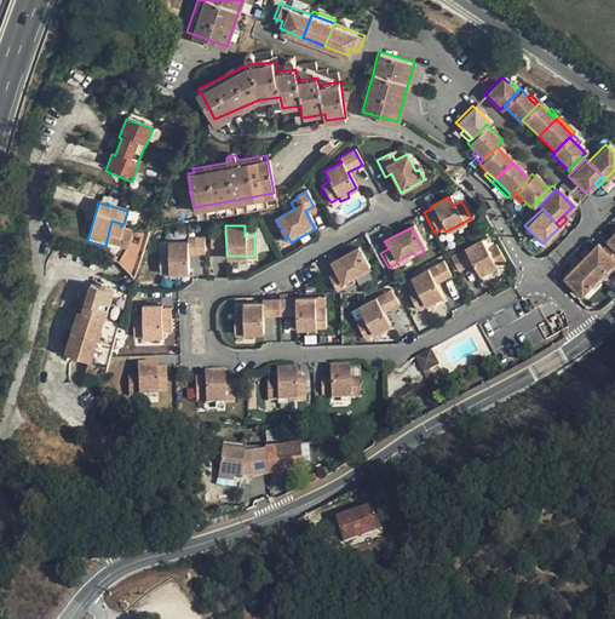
[(614,229),(604,241),(605,242),(614,251),(614,229)]
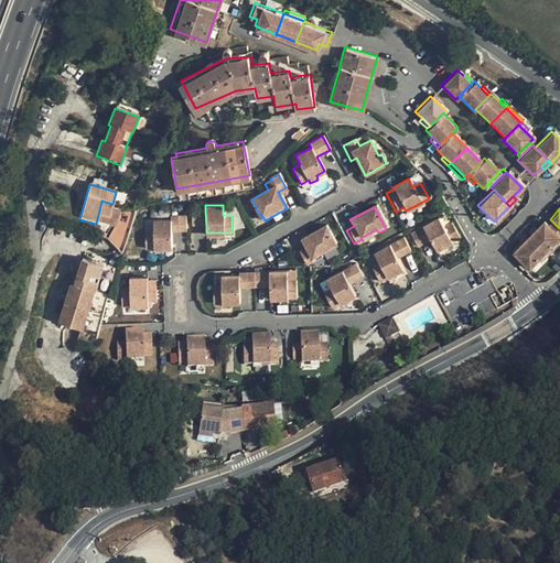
[(170,229),(170,218),(152,219),(153,229),(144,229),(144,247),(162,247),(170,246),(170,233),(170,229)]
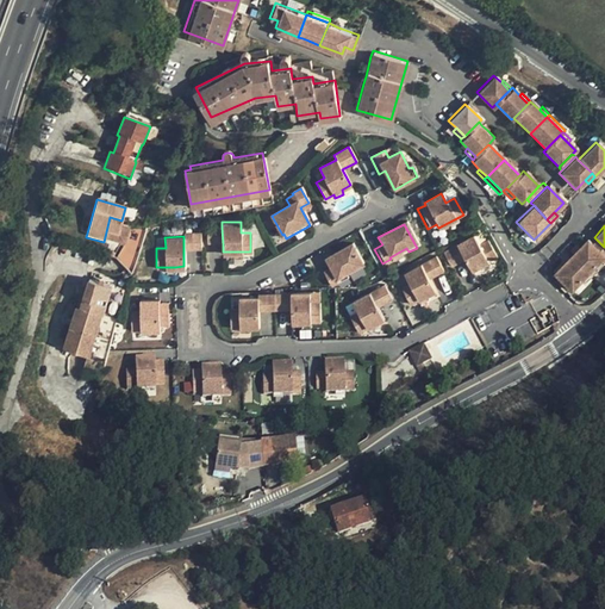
[(441,255),(449,269),(463,261),(469,273),(479,268),(480,272),(488,267),(487,263),(496,259),(486,242),(478,247),(473,237),(441,255)]
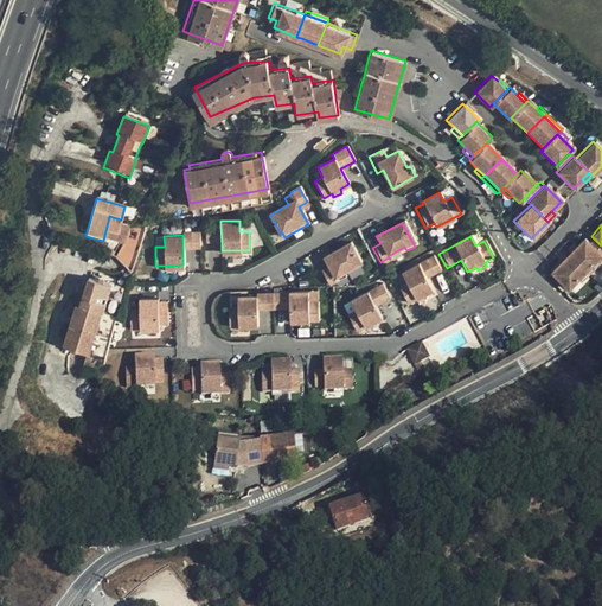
[(582,238),(565,256),(582,273),(595,259),(601,252),(601,246),(593,237),(587,244),(582,238)]
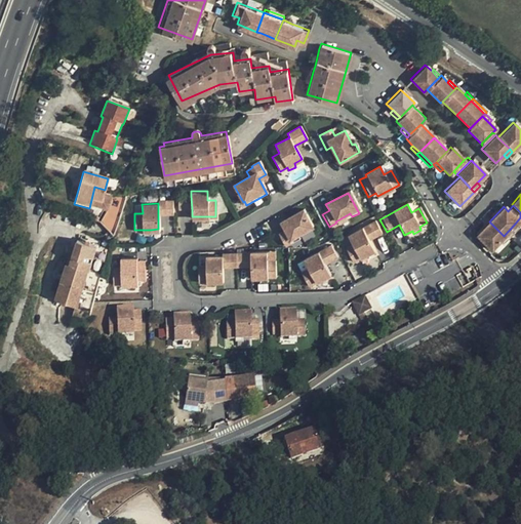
[(278,234),(284,246),(298,239),(296,236),(312,228),(303,210),(280,223),(284,231),(278,234)]
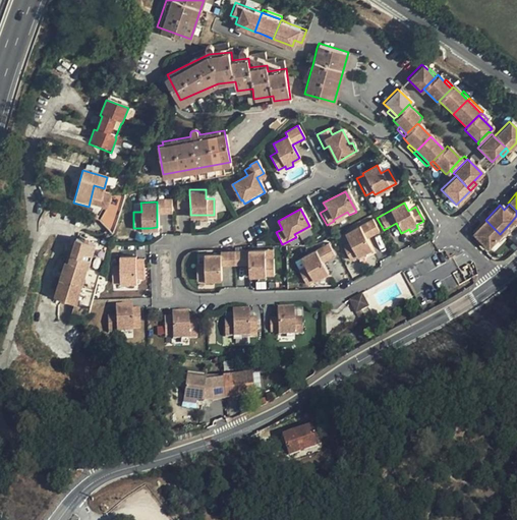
[(485,220),(471,234),(485,248),(494,239),(500,234),(485,220)]
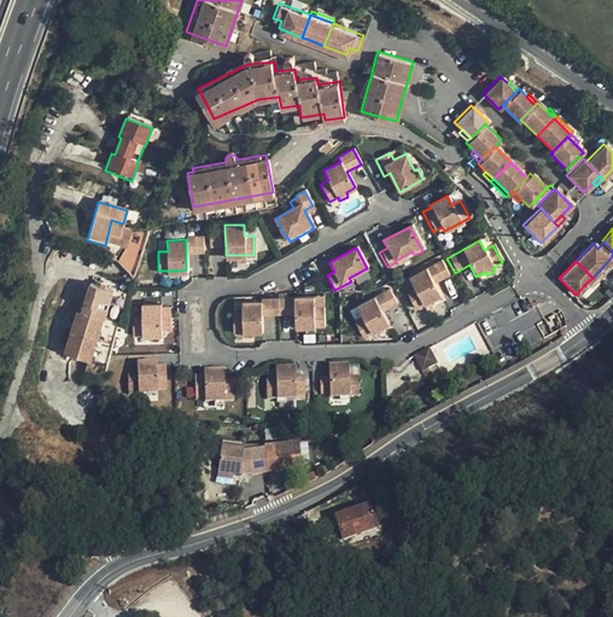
[(404,294),(414,310),(421,306),(424,310),(433,304),(431,301),(439,297),(432,285),(447,277),(439,262),(407,280),(413,289),(404,294)]
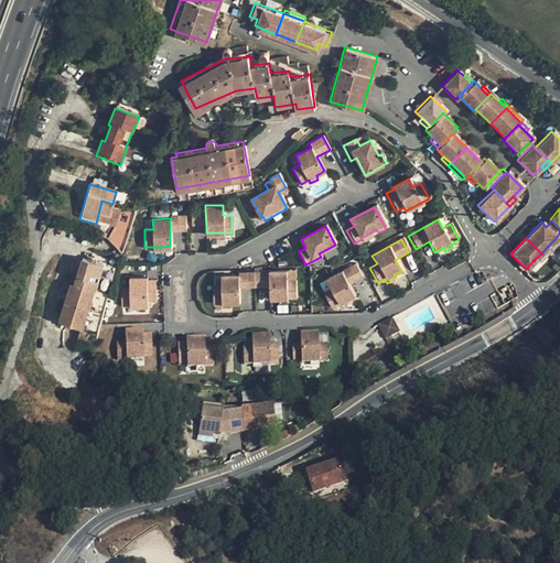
[(553,240),(541,253),(545,256),(557,244),(553,240)]
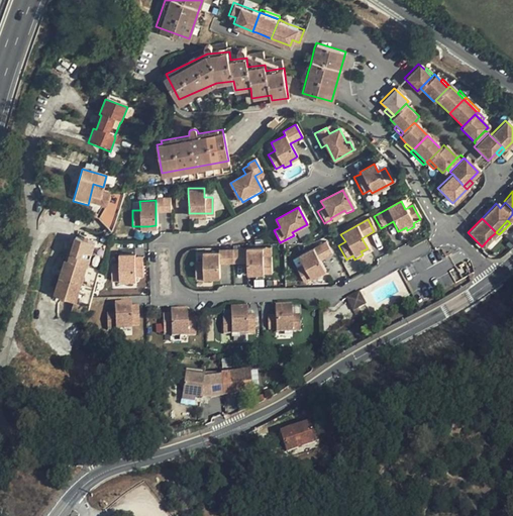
[(496,232),(490,237),(493,240),(499,234),(496,232)]
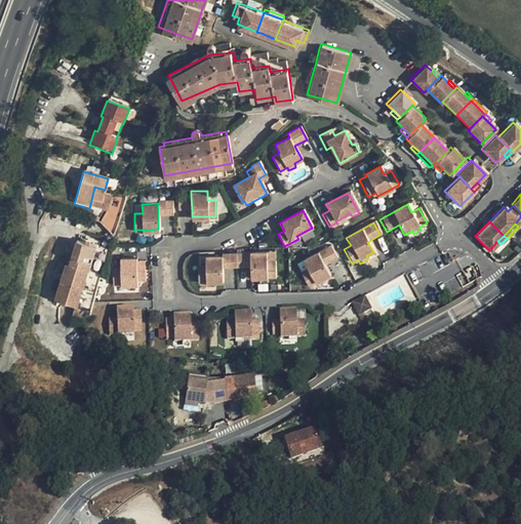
[(94,251),(76,245),(68,269),(65,268),(53,303),(74,310),(85,275),(87,275),(94,251)]
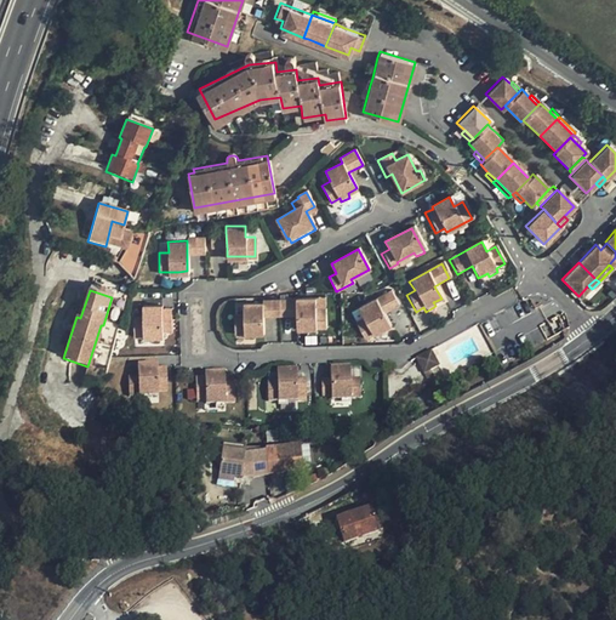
[(354,324),(364,341),(372,336),(375,340),(383,335),(381,331),(389,328),(382,316),(398,307),(389,293),(358,308),(363,319),(354,324)]
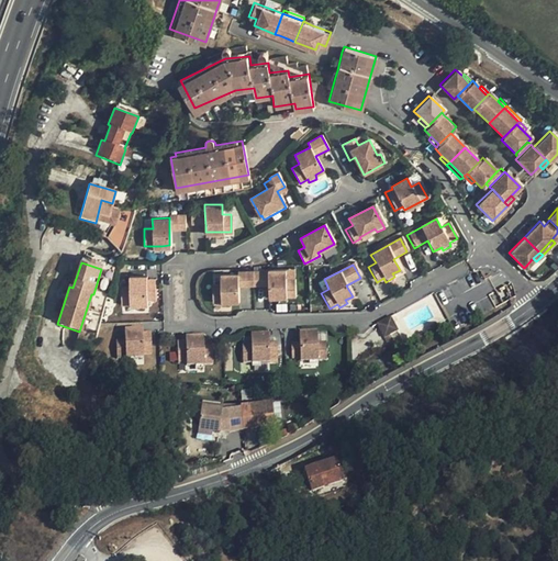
[(268,287),(268,300),(294,299),(294,281),(285,281),(285,271),(236,272),(236,275),(221,275),(221,285),(212,285),(212,303),(237,303),(237,287),(268,287)]
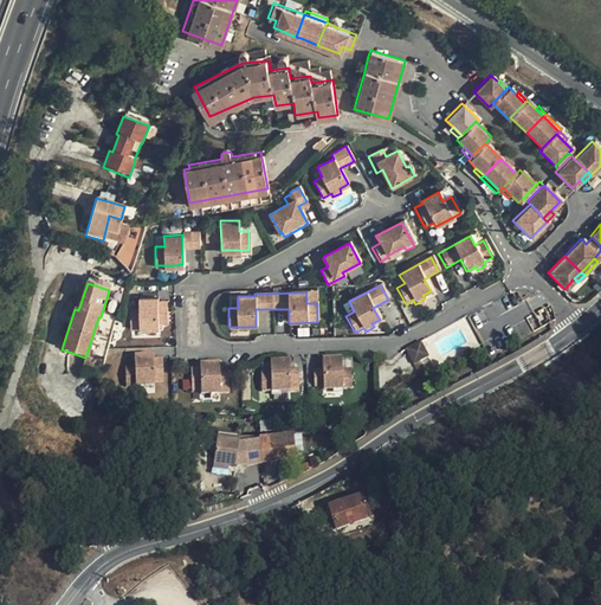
[(166,322),(166,306),(156,306),(157,296),(140,297),(140,304),(127,304),(127,327),(157,326),(157,322),(166,322)]
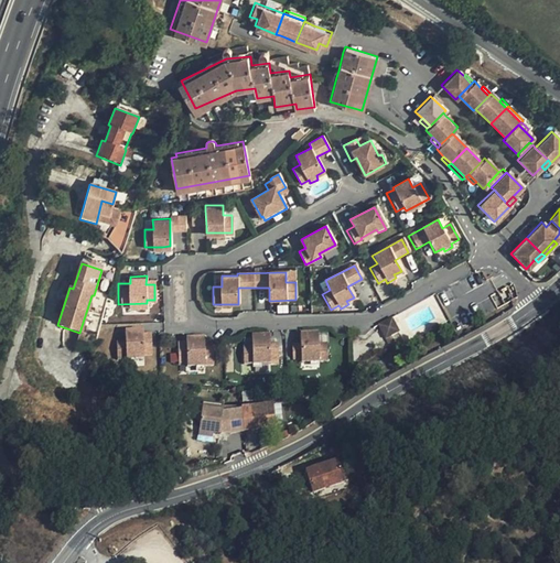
[(392,321),(379,328),(385,338),(398,331),(392,321)]
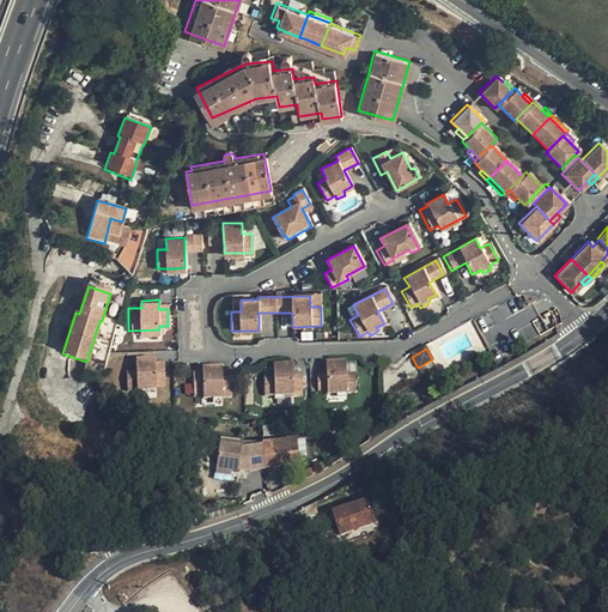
[(163,386),(162,369),(153,369),(153,362),(153,358),(134,358),(134,369),(126,369),(126,388),(135,388),(154,387),(153,386),(163,386)]
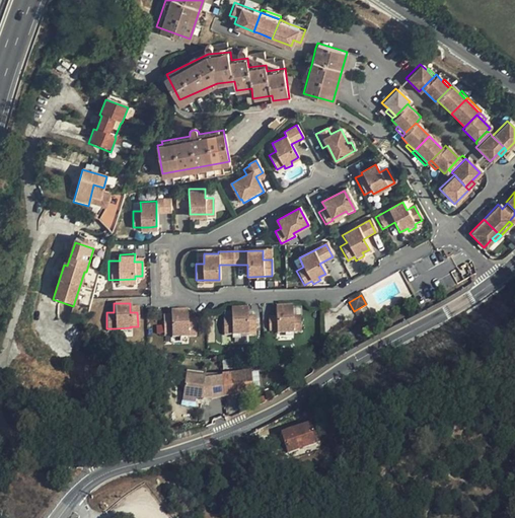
[(280,308),(273,308),(273,317),(266,317),(266,331),(274,331),(274,335),(290,335),(298,335),(298,325),(297,317),(289,317),(289,308),(280,308)]
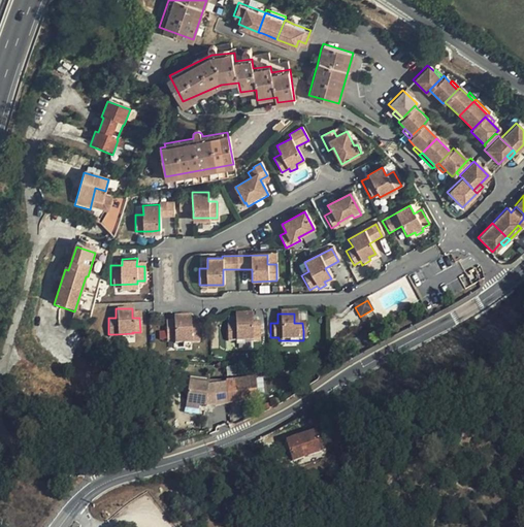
[(250,328),(250,315),(232,316),(232,324),(225,324),(225,342),(233,342),(250,341),(250,328)]
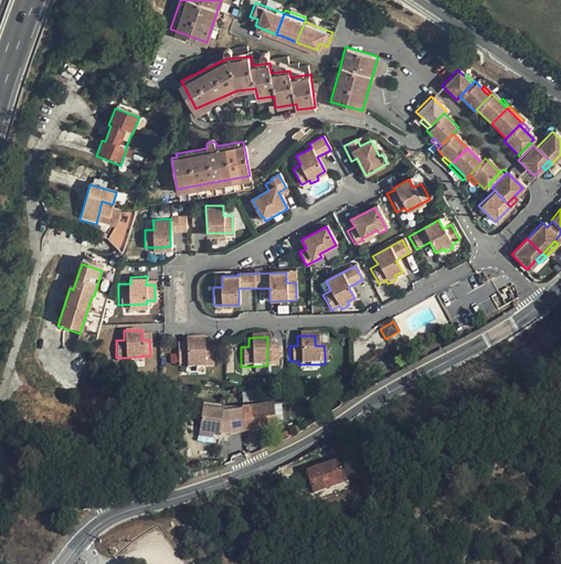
[(201,339),(183,339),(183,342),(183,350),(176,350),(176,364),(183,364),(183,365),(202,365),(211,365),(210,351),(201,351),(201,339)]
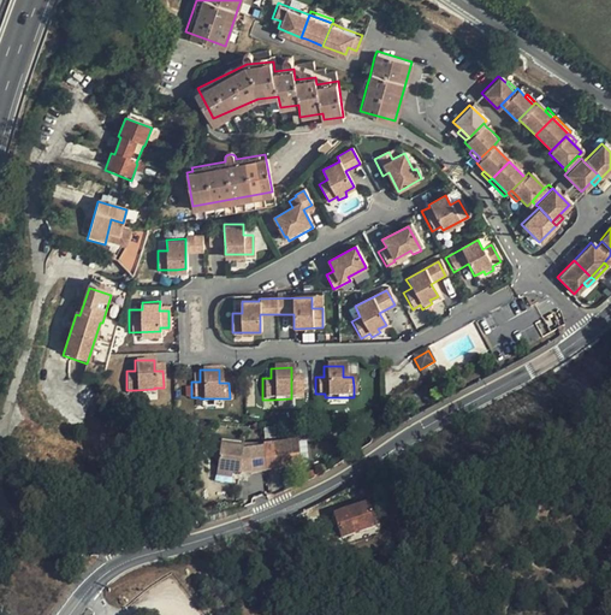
[(239,449),(218,448),(214,482),(229,483),(230,477),(237,478),(239,449)]
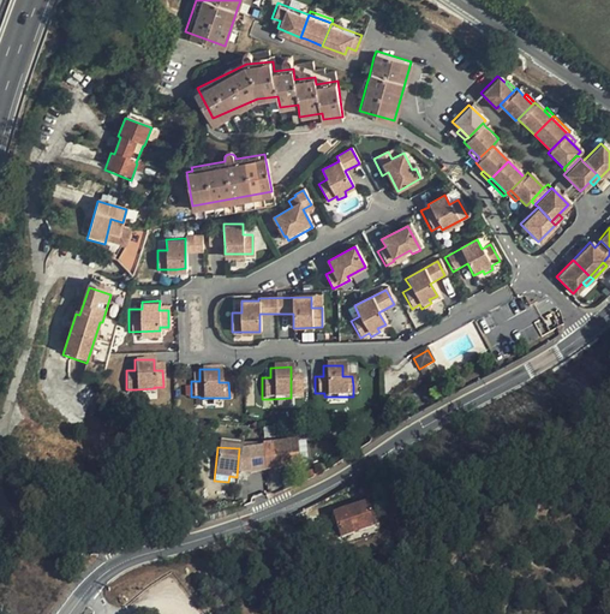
[(261,451),(263,476),(287,474),(286,470),(297,469),(295,447),(261,451)]
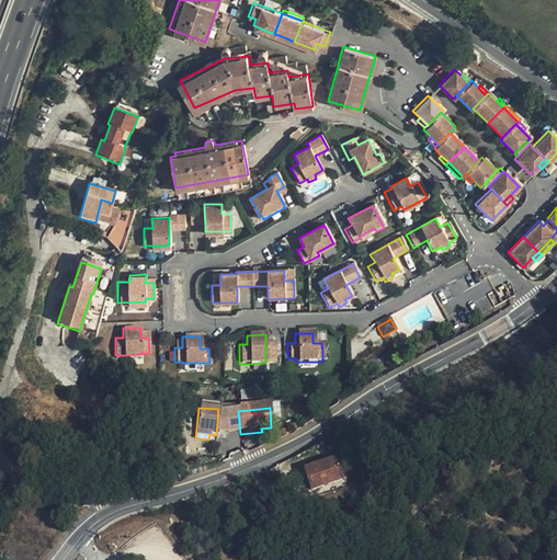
[(332,459),(300,470),(308,492),(340,480),(332,459)]
